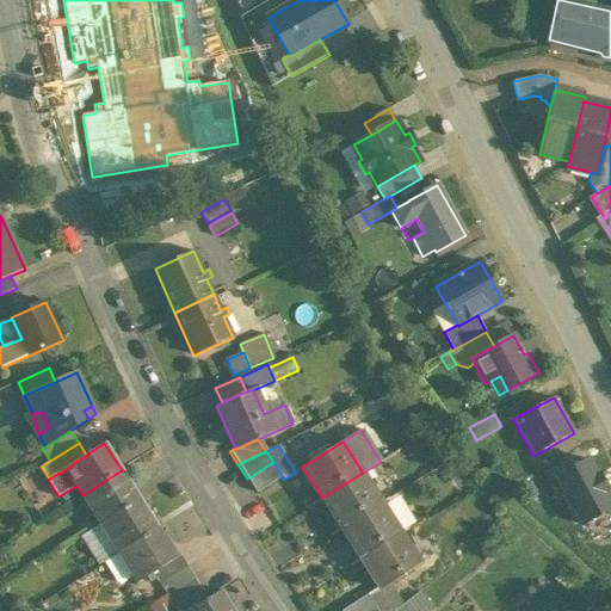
[(610,488),(594,454),(555,471),(579,525),(610,510),(610,488)]
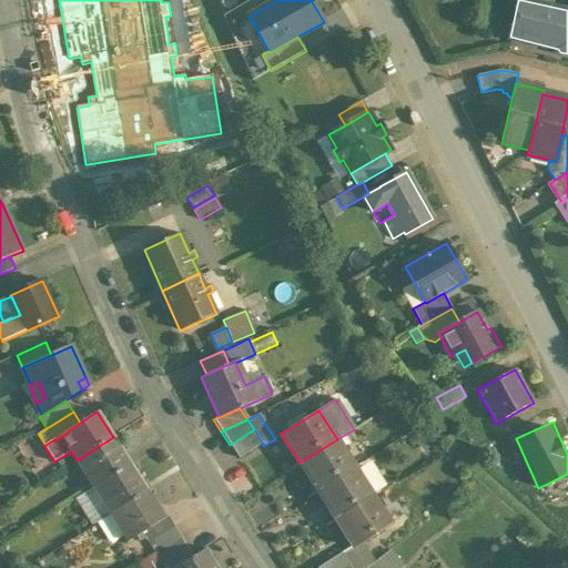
[(254,429),(230,445),(237,458),(262,443),(254,429)]
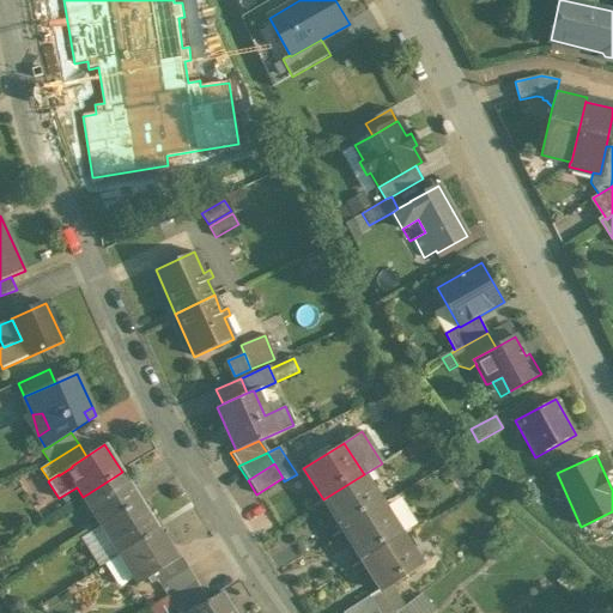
[(122,472),(89,493),(101,511),(95,516),(101,526),(107,522),(140,501),(122,472)]
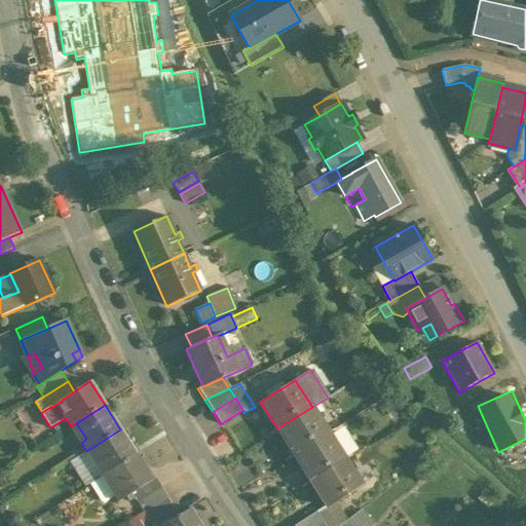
[(312,407),(277,428),(294,454),(329,433),(312,407)]
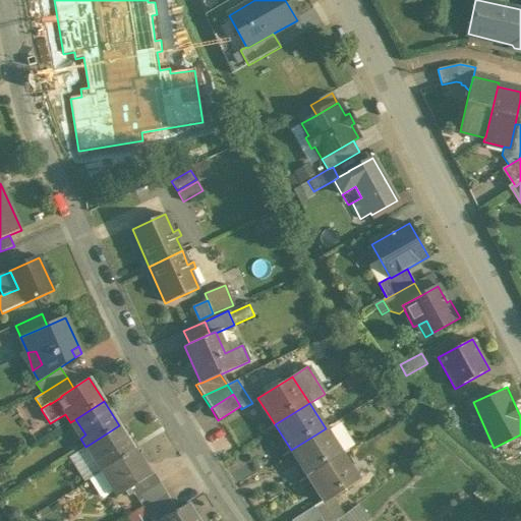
[(119,425),(91,444),(101,460),(96,463),(101,471),(106,468),(134,451),(119,425)]
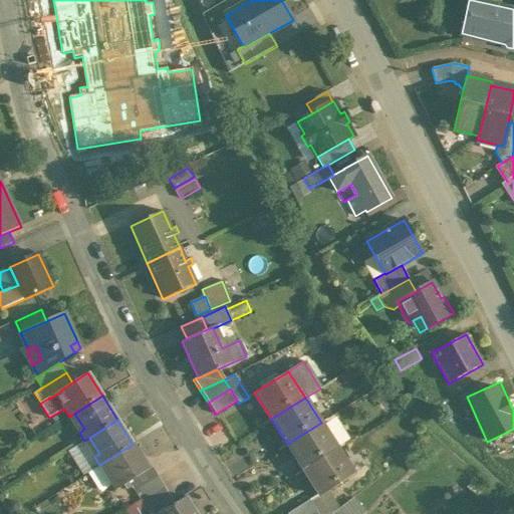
[(321,423),(287,444),(303,470),(337,448),(321,423)]
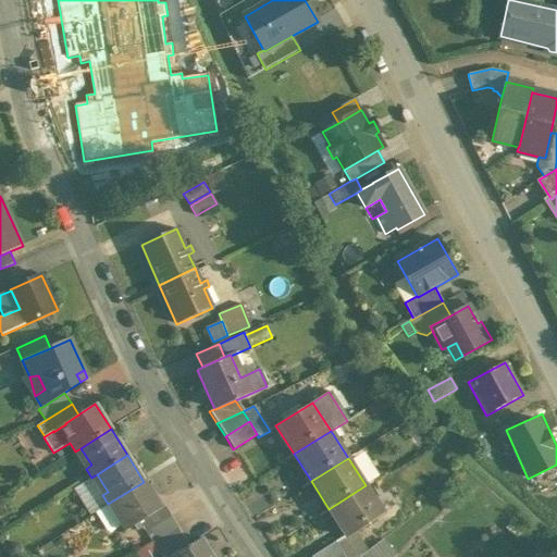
[(144,482),(113,500),(124,518),(119,521),(125,531),(140,522),(161,509),(144,482)]
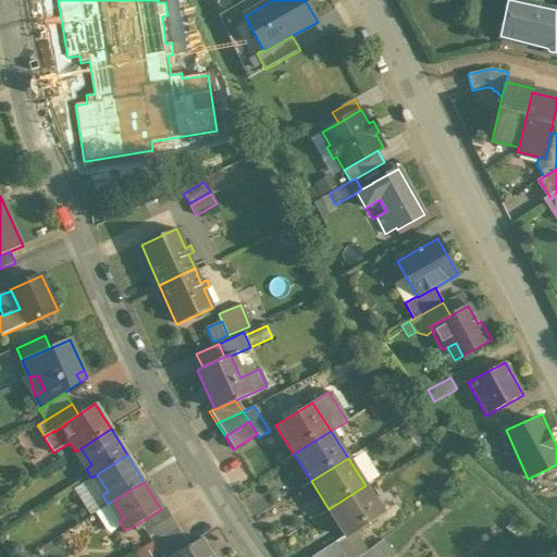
[(366,485),(329,509),(346,535),(347,537),(355,533),(384,515),(366,485)]
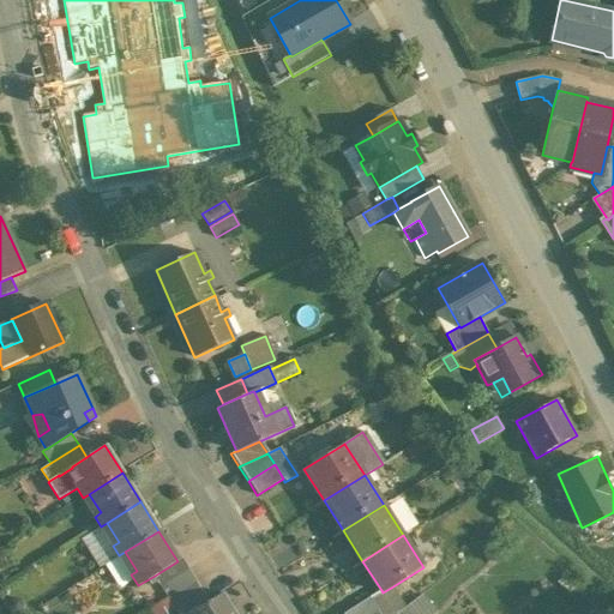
[(178,561),(155,576),(168,597),(173,594),(167,583),(188,569),(182,558),(178,561)]
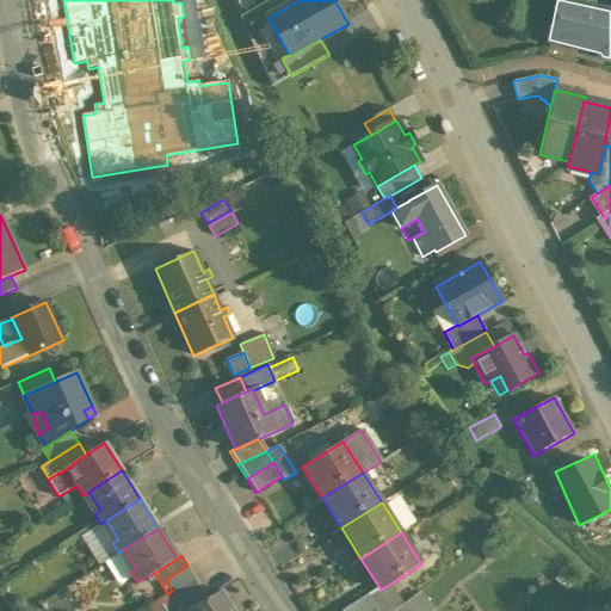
[(187,566),(166,580),(172,591),(195,576),(187,566)]
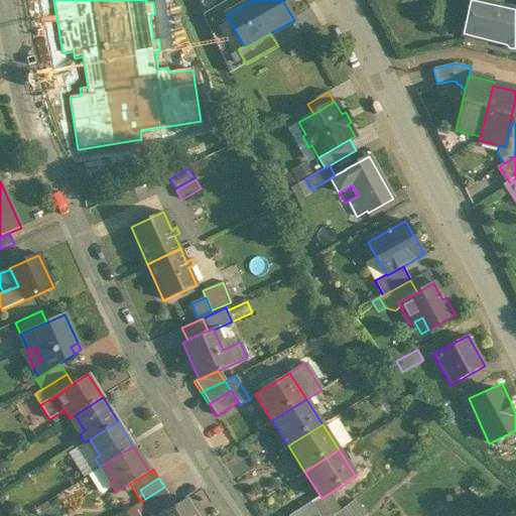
[(164,487),(145,499),(151,508),(170,497),(164,487)]
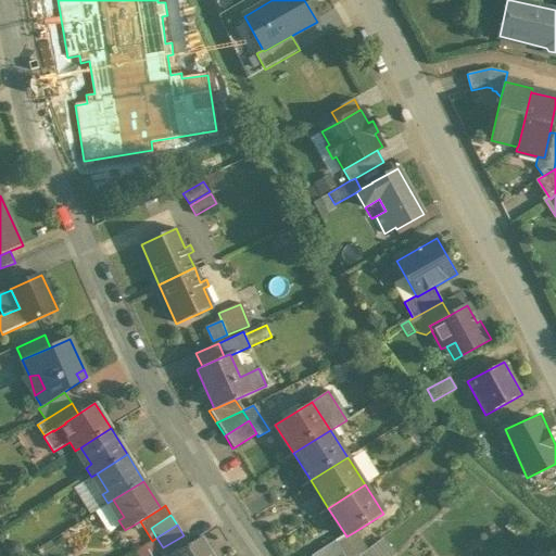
[(354,532),(346,536),(345,534),(335,541),(342,553),(343,555),(358,555),(363,553),(363,554),(366,551),(354,532)]
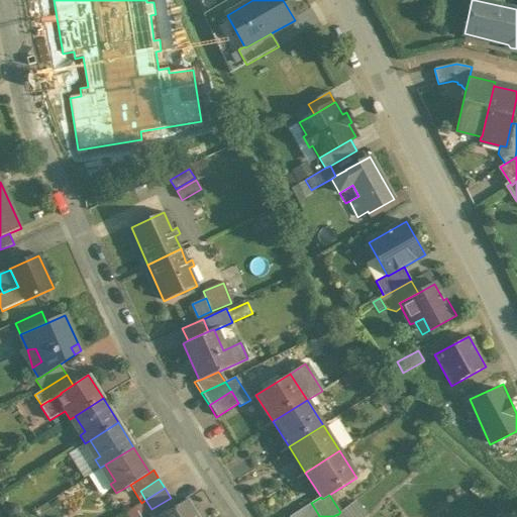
[(171,498),(151,509),(156,516),(159,516),(176,506),(171,498)]
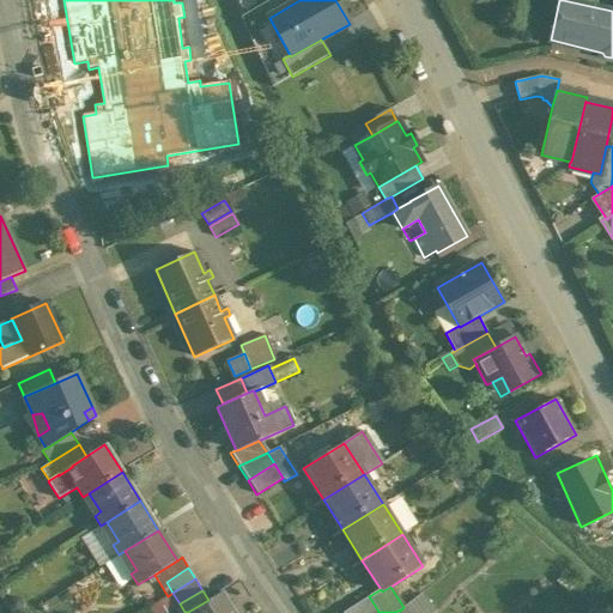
[(184,612),(180,604),(173,593),(168,596),(178,612),(184,612)]
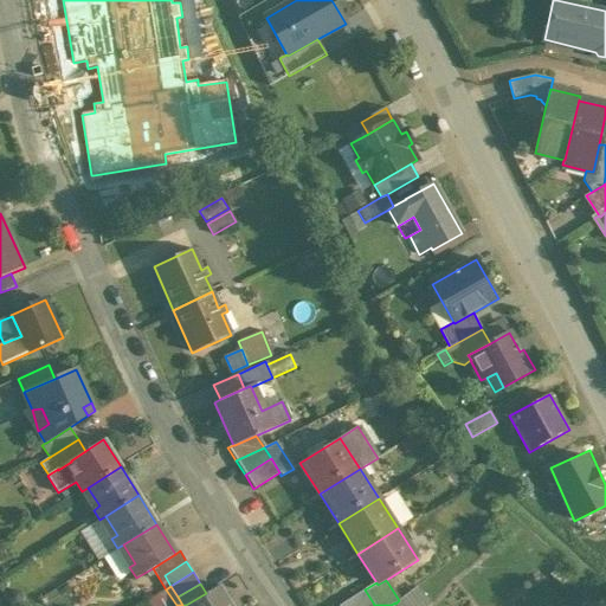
[(186,605),(231,605),(219,586),(206,594),(206,593),(186,605)]
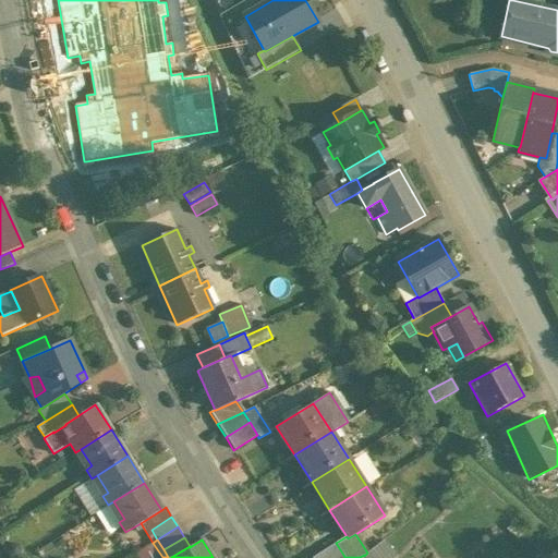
[(367,553),(364,556),(366,557),(396,557),(383,541),(367,553)]
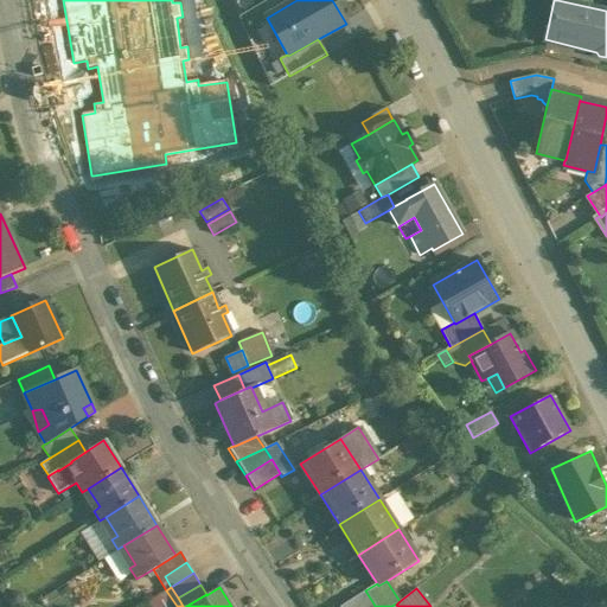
[(365,590),(339,606),(368,606),(374,604),(365,590)]
